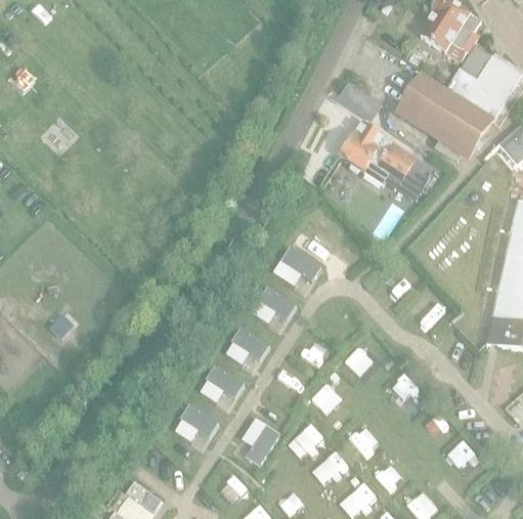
[(465,53),(467,54),(479,35),(473,31),(480,20),(447,0),(433,0),(430,5),(431,12),(419,36),(460,61),(465,53)]
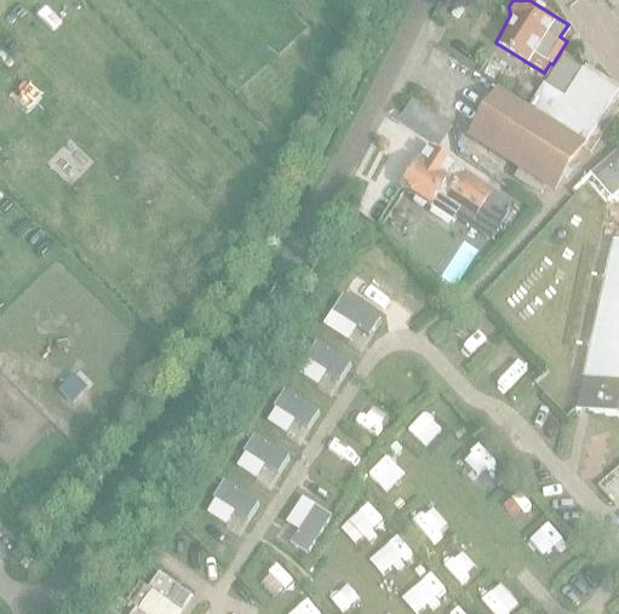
[(545,79),(563,90),(577,69),(560,58),(545,79)]
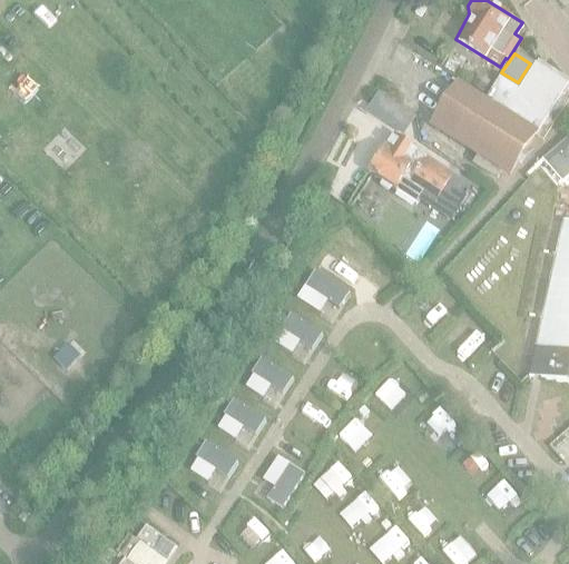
[(501,166),(509,170),(565,83),(532,63),(518,86),(500,75),(483,100),(457,83),(432,121),(479,151),(472,161),(494,175),(501,166)]
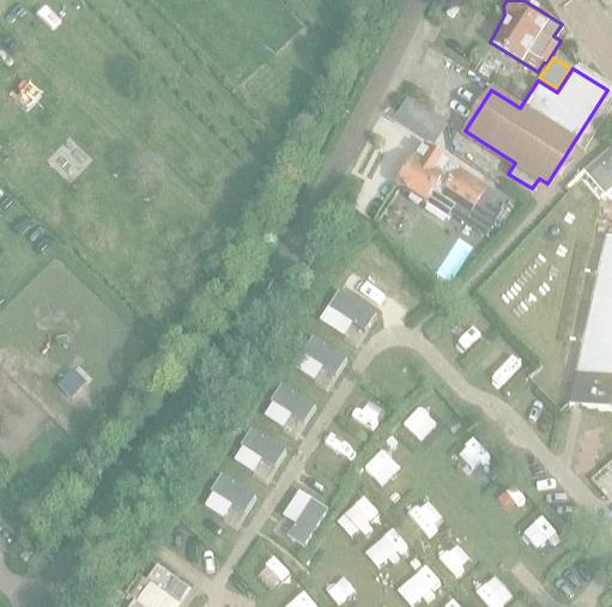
[(611,141),(582,168),(583,170),(604,192),(611,183),(611,141)]
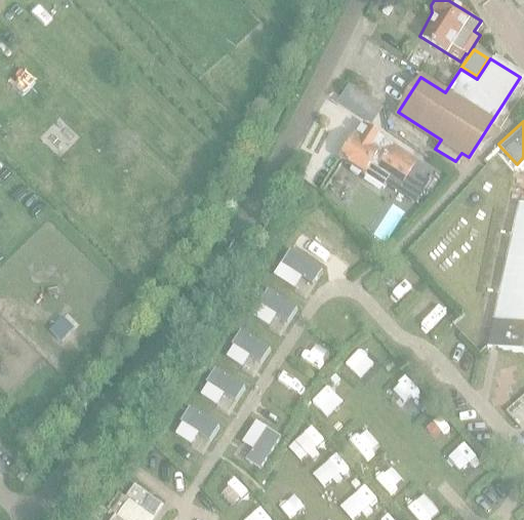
[(401,184),(416,160),(392,143),(391,144),(384,138),(363,124),(355,136),(353,135),(339,157),(363,172),(364,172),(383,184),(389,175),(401,184)]
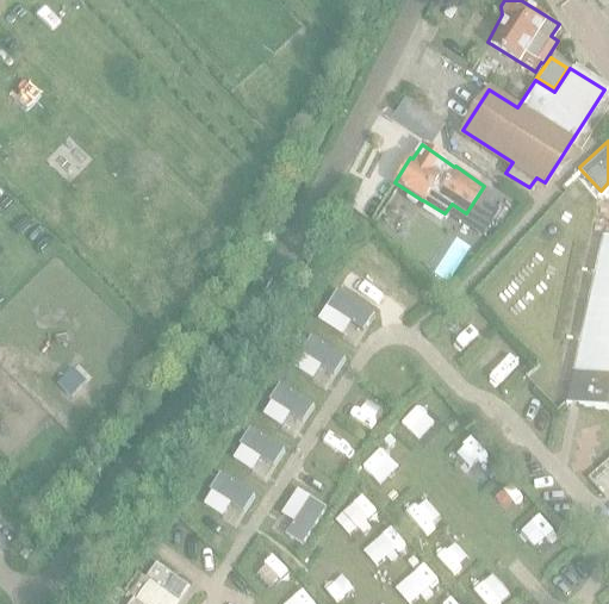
[(493,209),(502,216),(515,201),(505,193),(493,209)]
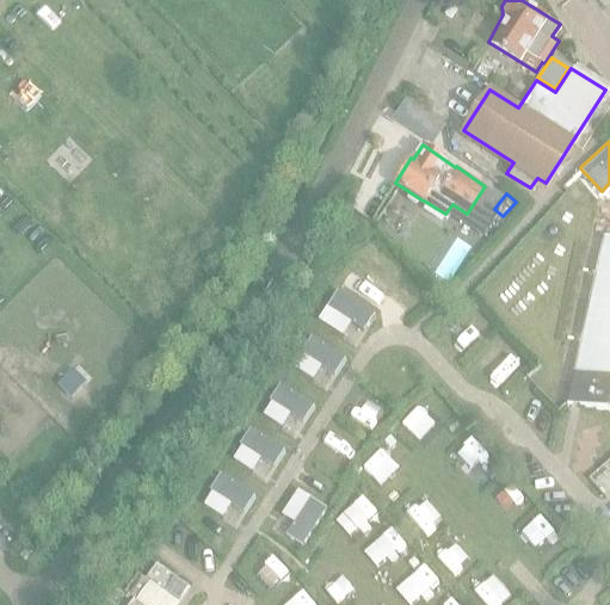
[(609,234),(604,233),(567,400),(609,409),(609,234)]
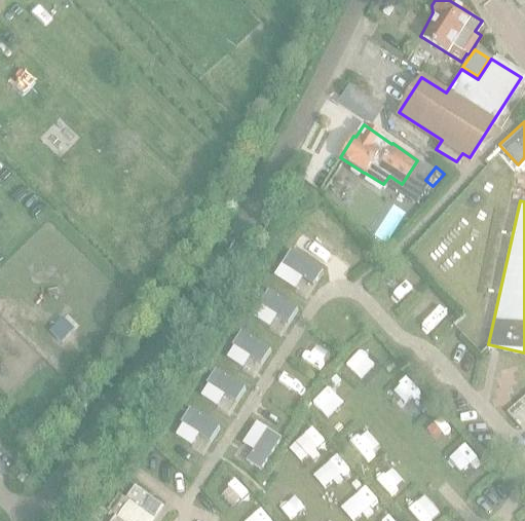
[(239,335),(249,347),(264,344),(270,330),(260,318),(245,321),(239,335)]
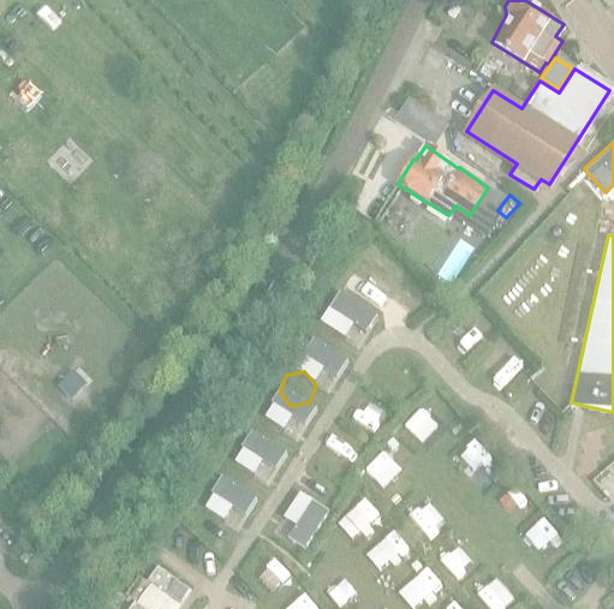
[(254,431),(267,445),(282,441),(290,424),(278,410),(260,413),(254,431)]
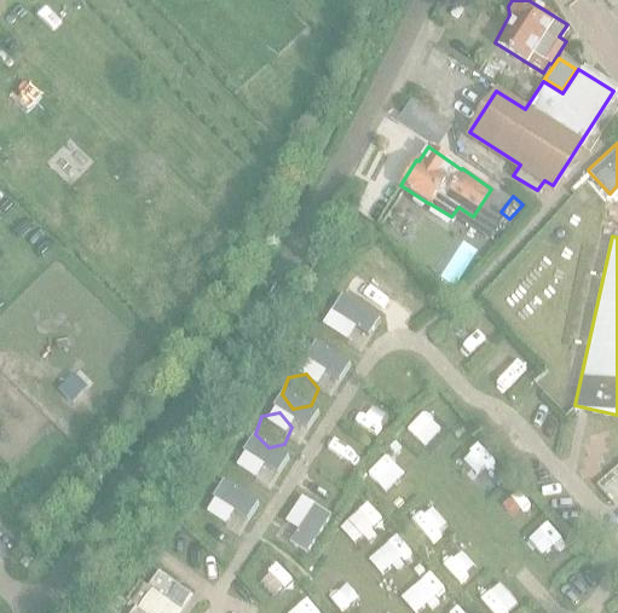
[(229,467),(238,483),(256,483),(265,467),(256,451),(237,451),(229,467)]
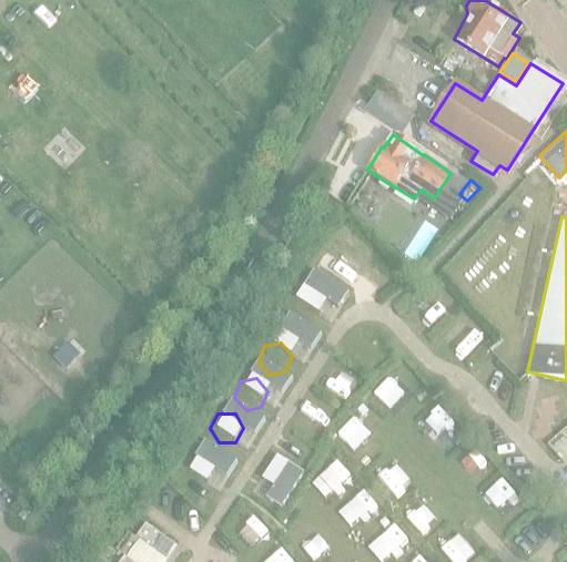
[(186,451),(182,468),(193,481),(210,477),(214,460),(203,448),(186,451)]
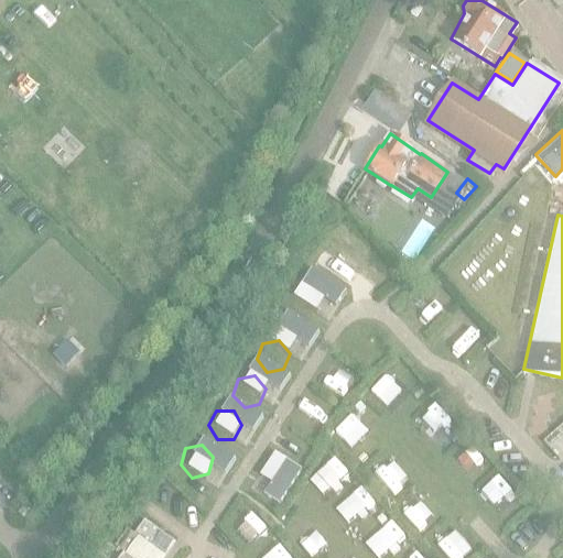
[(160,557),(175,539),(144,516),(133,529),(127,525),(115,542),(122,547),(115,557),(160,557)]
